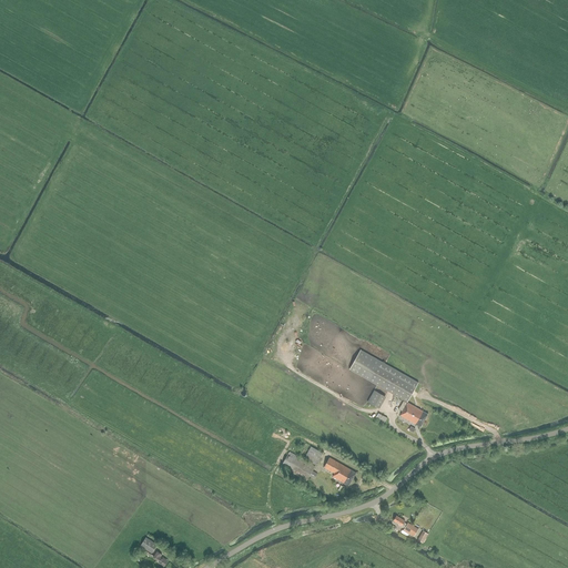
[(350,369),(368,379),(407,402),(418,382),(379,361),(361,350),(350,369)]
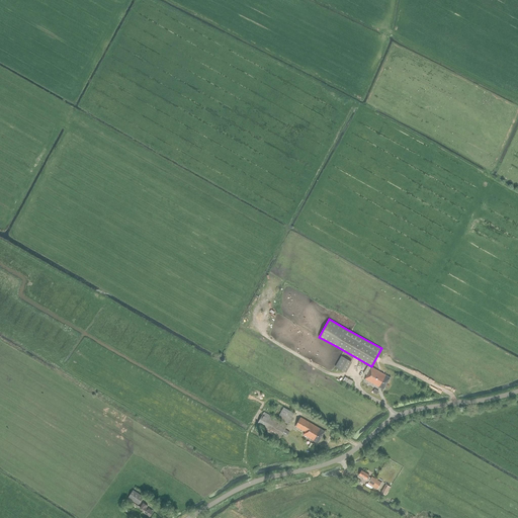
[(341,355),(335,366),(345,371),(351,361),(341,355)]
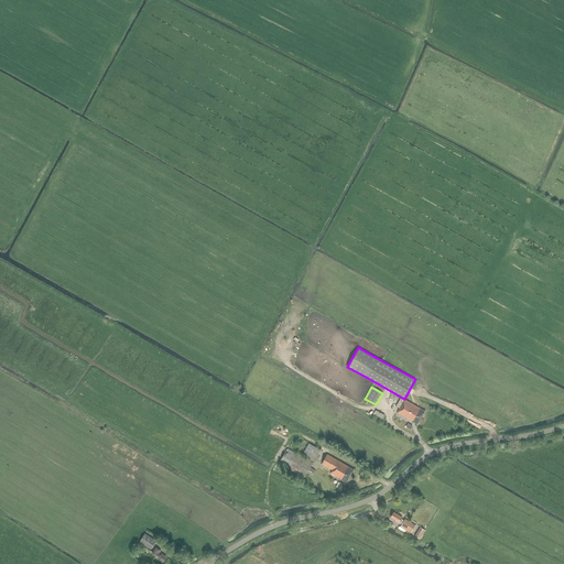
[(424,411),(404,400),(401,398),(396,405),(400,408),(398,412),(418,423),(424,411)]
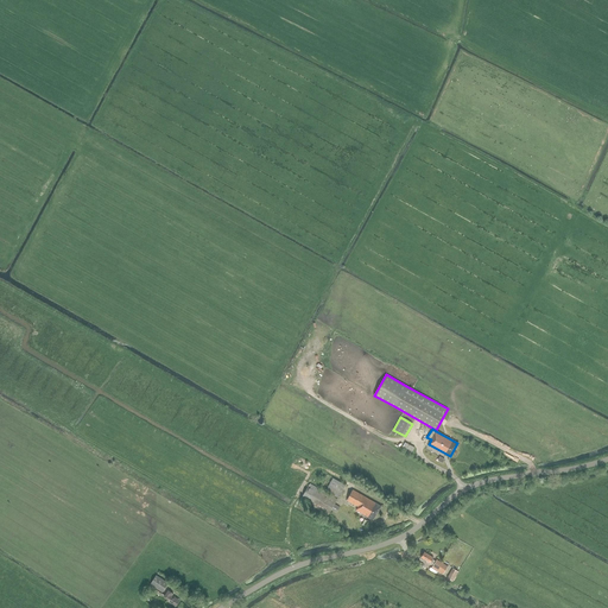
[(415,447),(406,442),(401,451),(410,456),(415,447)]
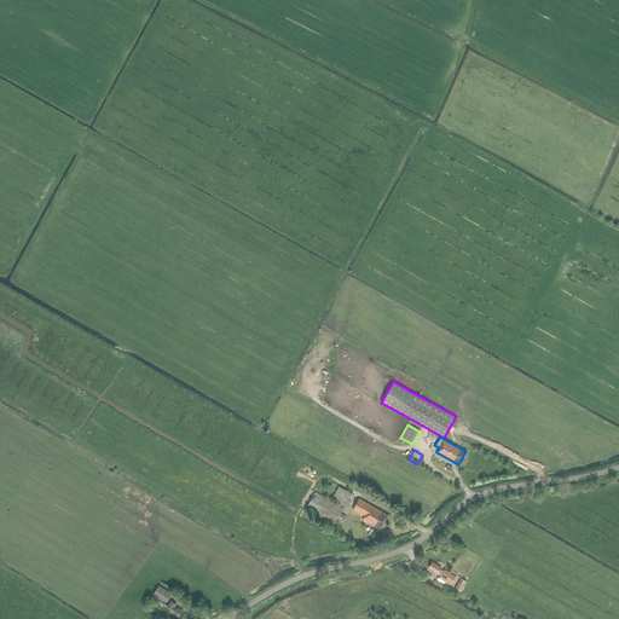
[(345,507),(352,493),(334,482),(327,496),(345,507)]
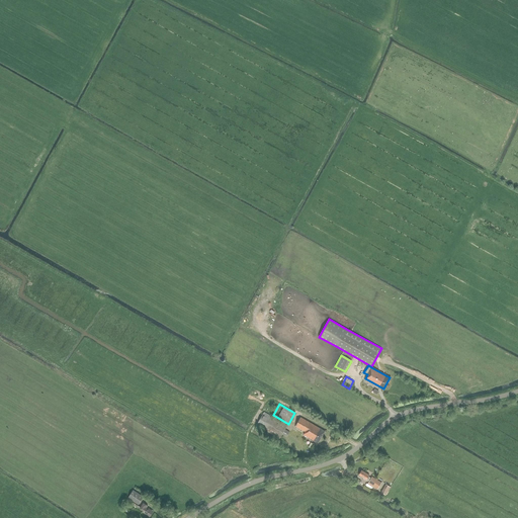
[(257,425),(278,437),(280,438),(282,434),(286,437),(290,431),(285,429),(287,425),(264,412),(257,425)]
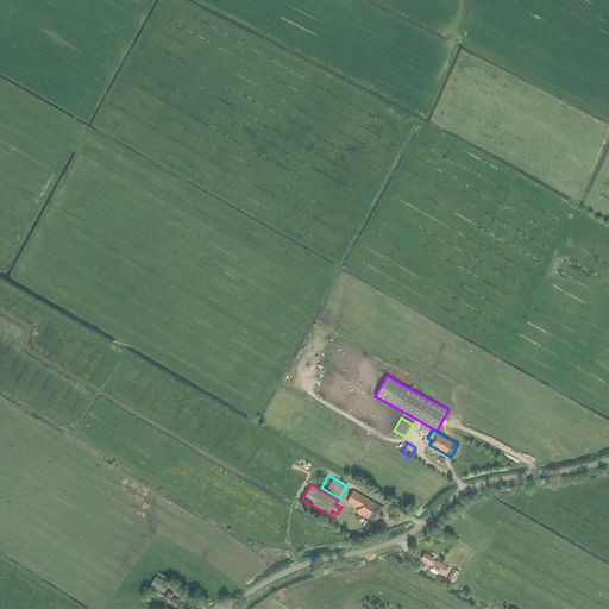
[(357,510),(363,514),(375,521),(382,507),(353,490),(347,501),(359,508),(357,510)]
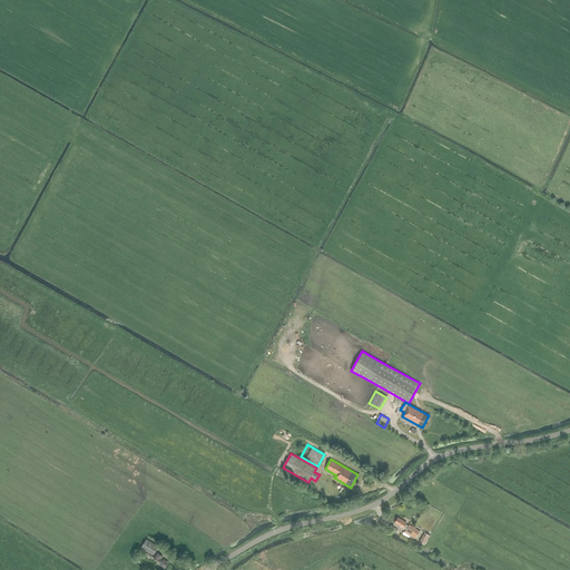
[(397,518),(394,522),(406,530),(404,532),(414,538),(420,531),(409,524),(408,526),(405,524),(405,523),(397,518)]
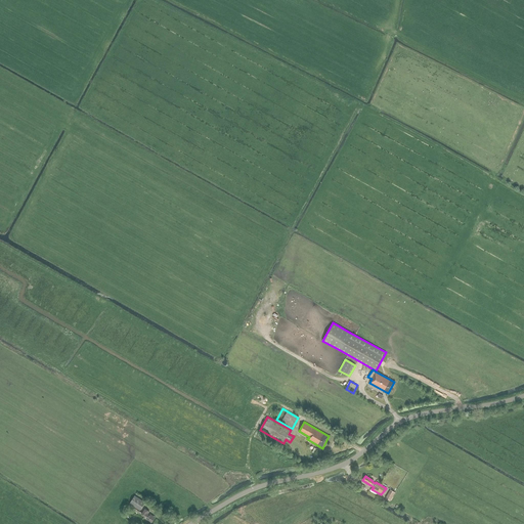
[(385,498),(390,501),(394,493),(390,490),(385,498)]
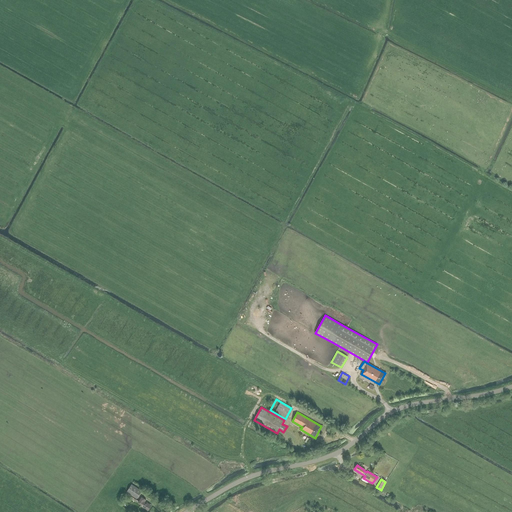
[(129,494),(137,498),(141,491),(131,484),(126,492),(127,492),(125,495),(128,496),(129,494)]
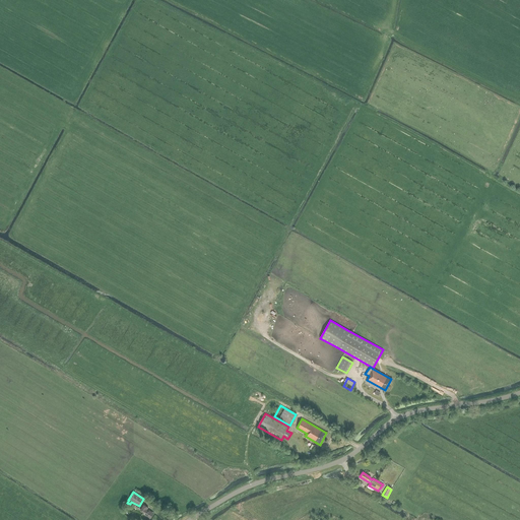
[(140,511),(143,512),(143,514),(150,519),(153,513),(149,510),(147,509),(148,507),(144,505),(140,511)]
